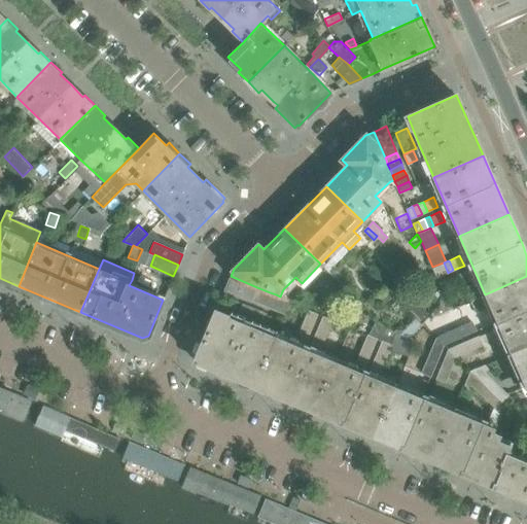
[(448,273),(444,263),(437,265),(443,275),(448,273)]
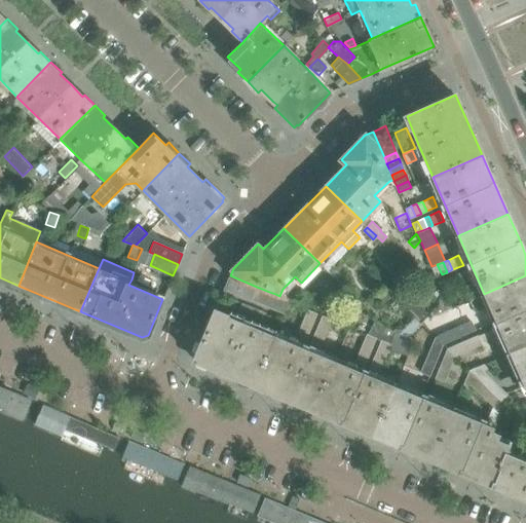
[(339,273),(329,264),(326,268),(335,277),(339,273)]
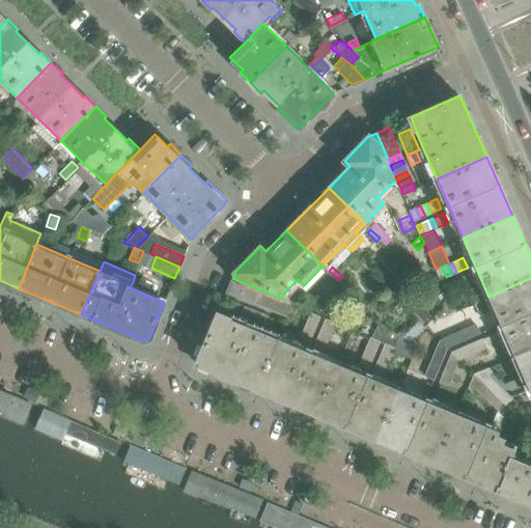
[(446,277),(441,267),(436,269),(441,279),(446,277)]
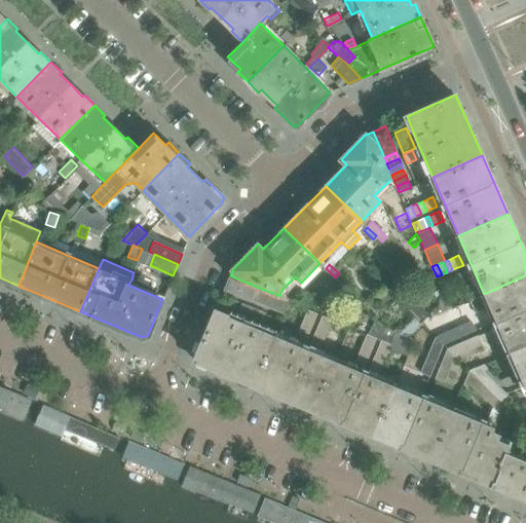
[(420,273),(415,268),(412,272),(417,276),(420,273)]
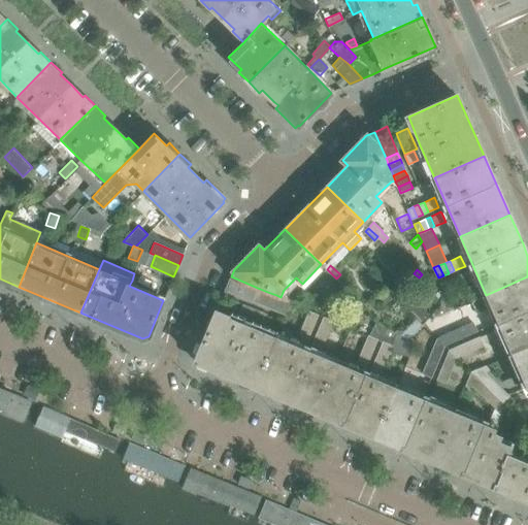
[(471,280),(467,270),(456,275),(460,285),(471,280)]
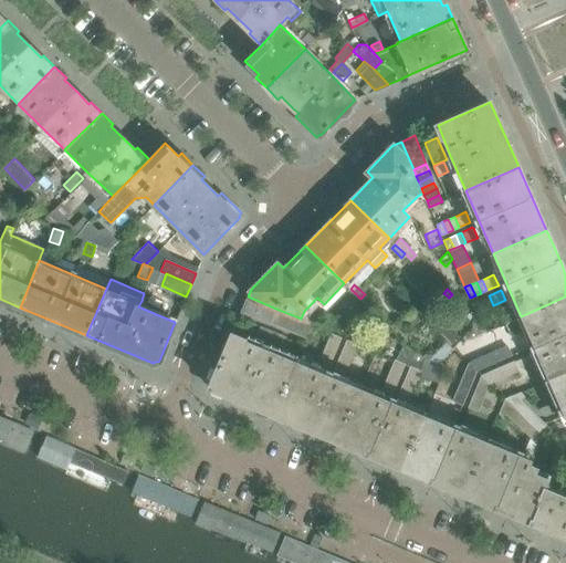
[(493,305),(489,295),(483,298),(488,308),(493,305)]
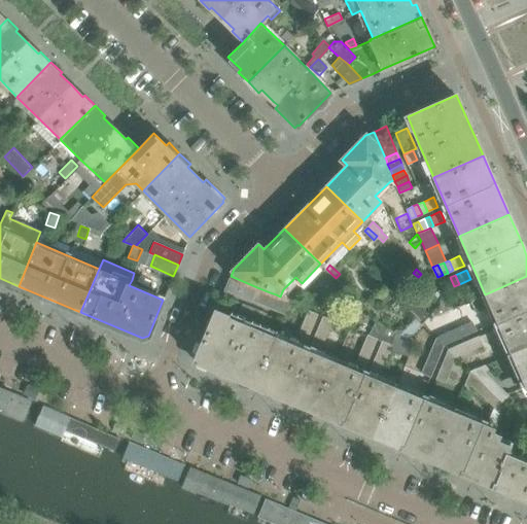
[(254,301),(259,288),(231,276),(224,290),(253,303),(254,301)]
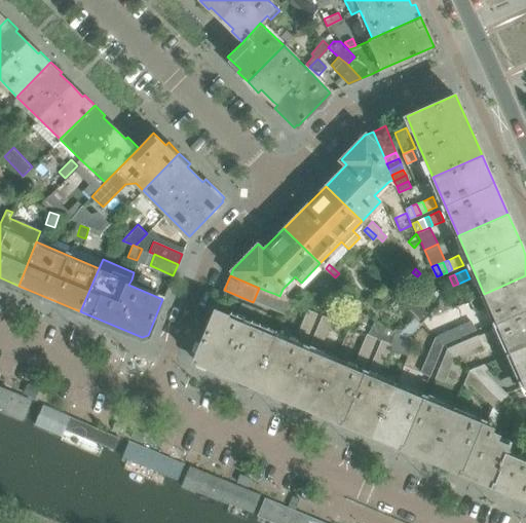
[(525,344),(525,275),(484,294),(510,352),(525,344)]
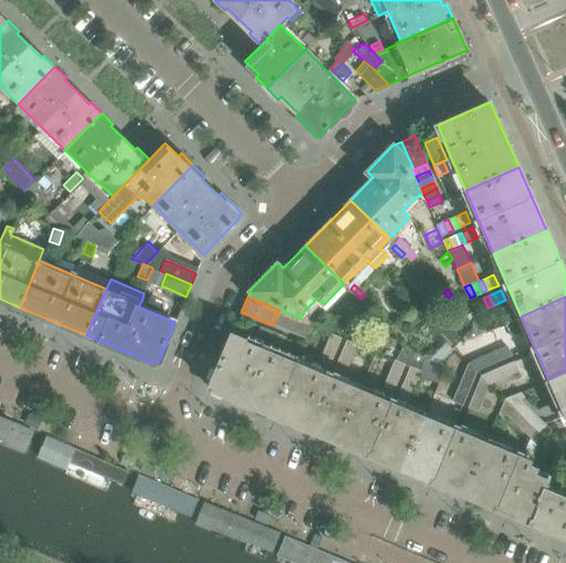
[(488,308),(483,298),(478,301),(482,311),(488,308)]
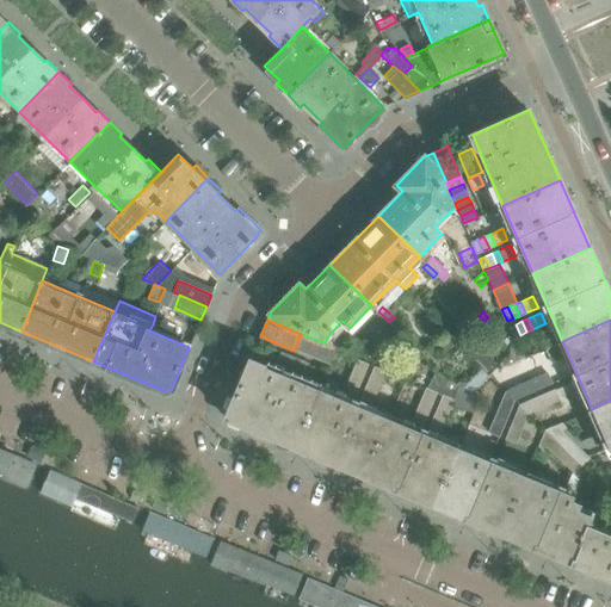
[(520,335),(516,324),(508,327),(514,338),(520,335)]
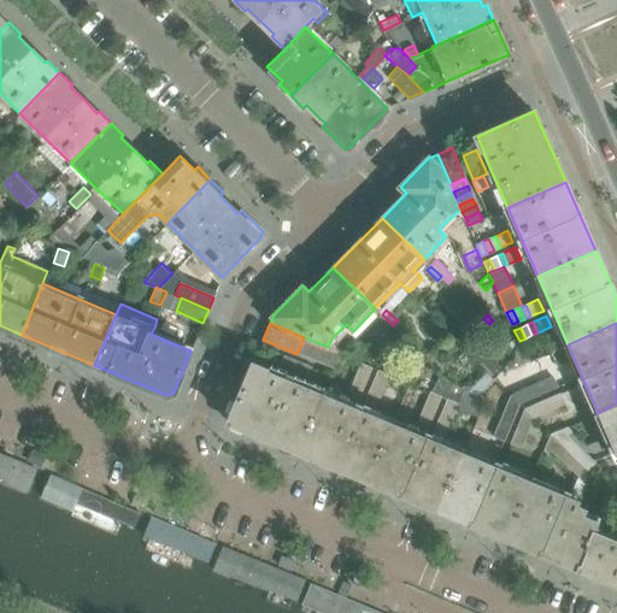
[(481,354),(470,332),(459,343),(476,360),(481,354)]
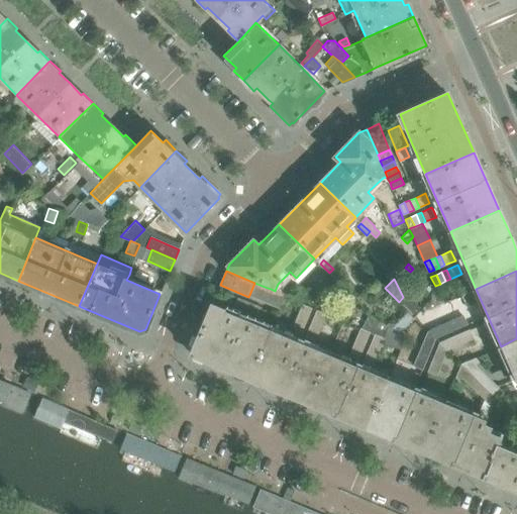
[(254,283),(249,295),(254,298),(260,285),(254,283)]
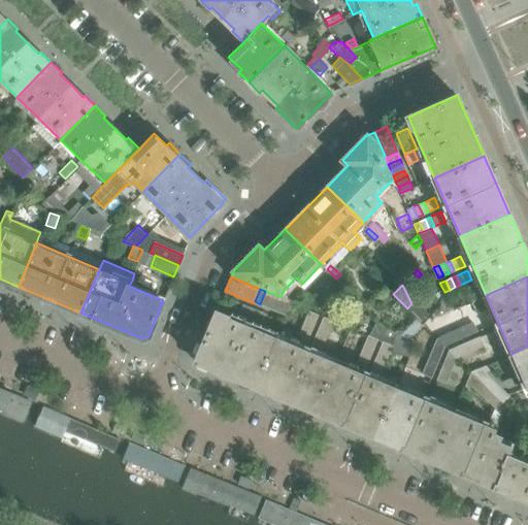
[(265,291),(260,304),(265,306),(270,293),(265,291)]
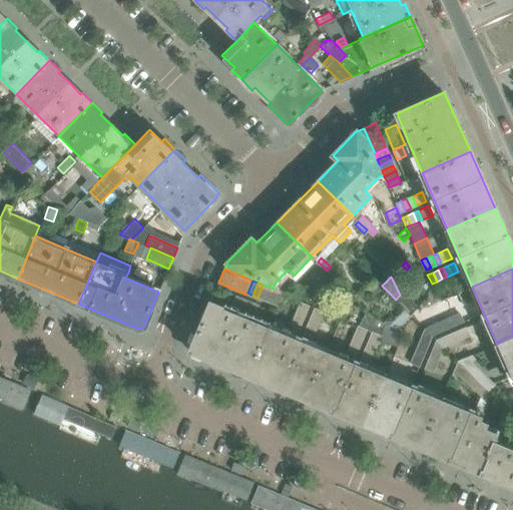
[(441,300),(434,283),(431,285),(428,290),(428,299),(433,304),(441,300)]
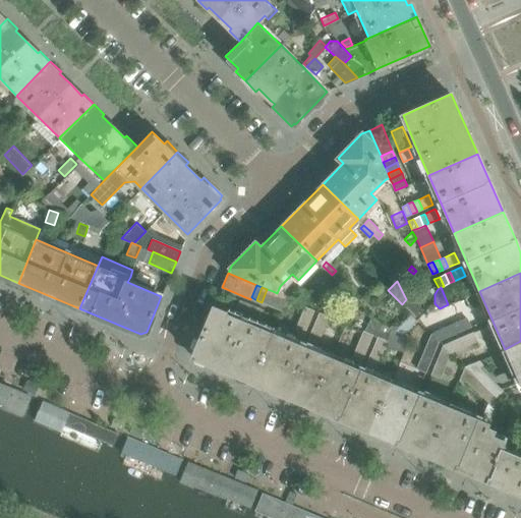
[(267,289),(262,302),(267,304),(273,291),(267,289)]
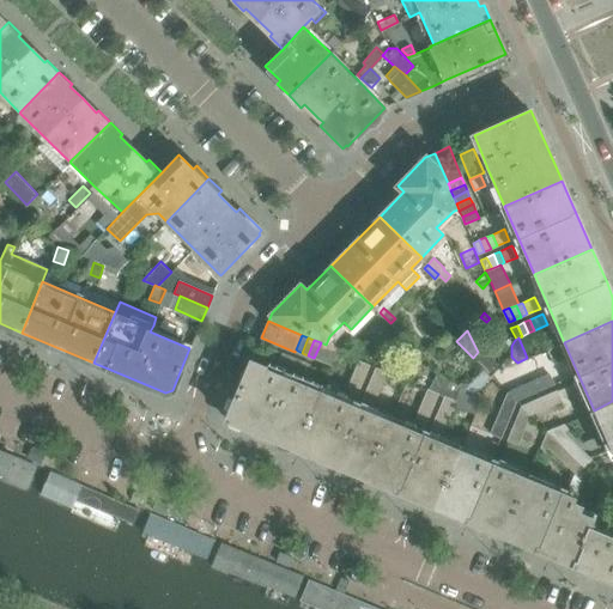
[(321,342),(314,358),(321,360),(327,345),(326,345),(321,342)]
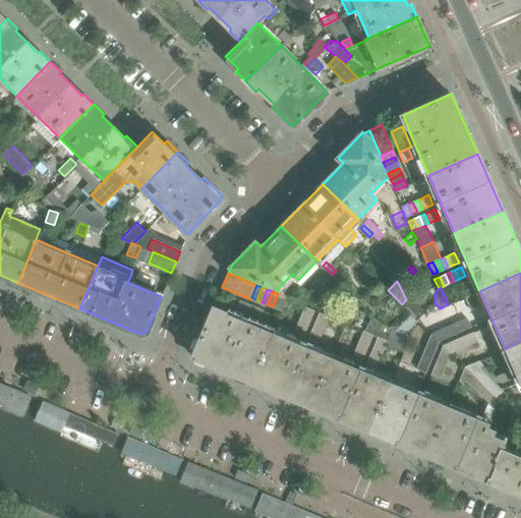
[(299,297),(285,291),(283,296),(288,298),(296,302),(299,297)]
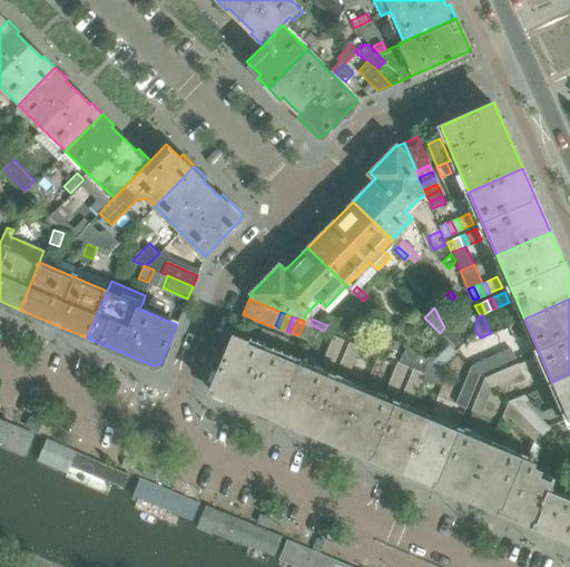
[(304,321),(298,335),(304,338),(310,324),(304,321)]
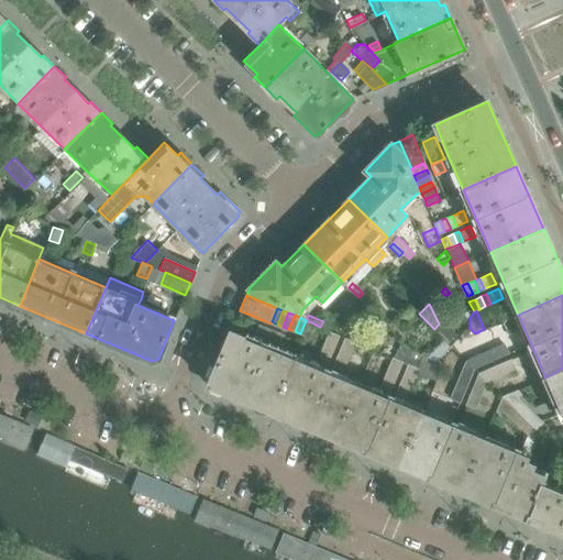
[(306,320),(300,333),(306,337),(311,322),(306,320)]
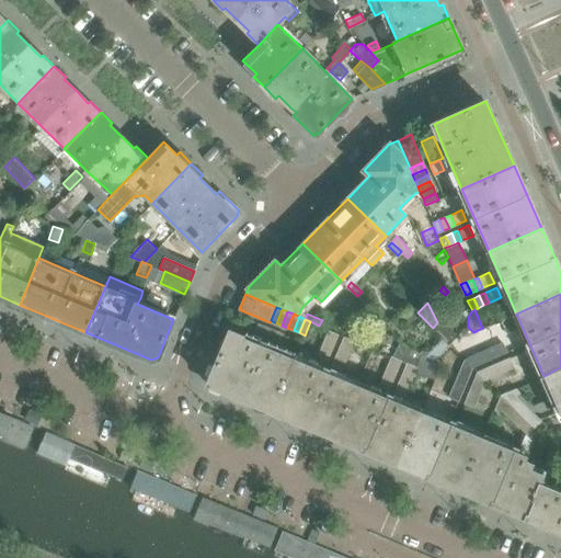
[(267,336),(271,327),(258,321),(254,330),(267,336)]
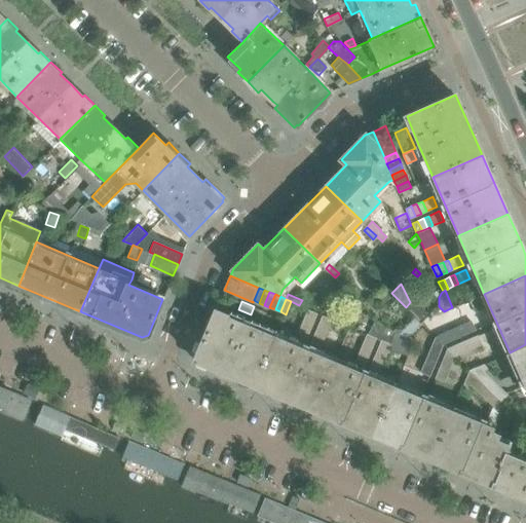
[(420,313),(412,305),(408,309),(416,318),(420,313)]
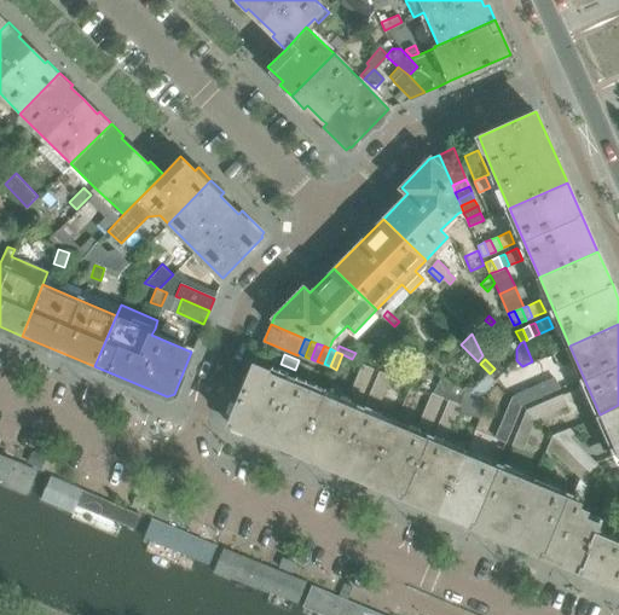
[(308,378),(313,366),(299,360),(295,370),(294,372),(308,378)]
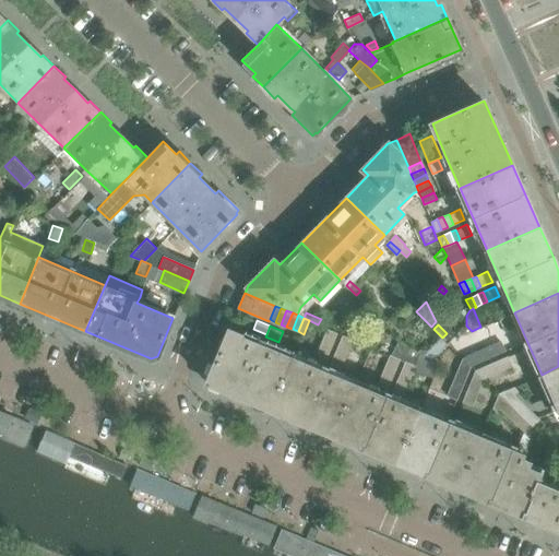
[(335,338),(337,332),(326,328),(324,333),(335,338)]
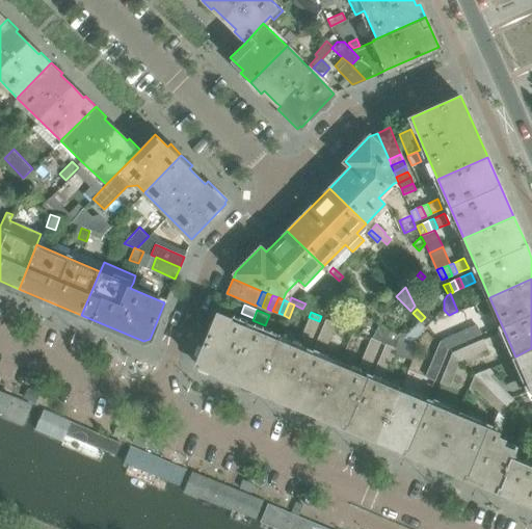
[(259,390),(280,341),(218,315),(197,364),(259,390)]
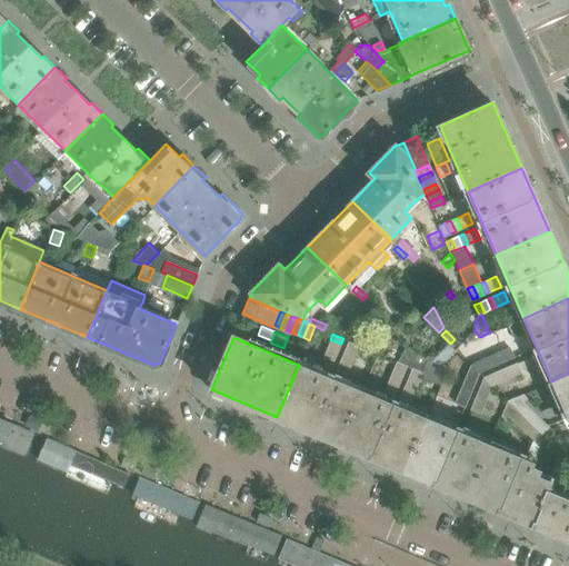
[(462,355),(473,344),(467,338),(456,348),(462,355)]
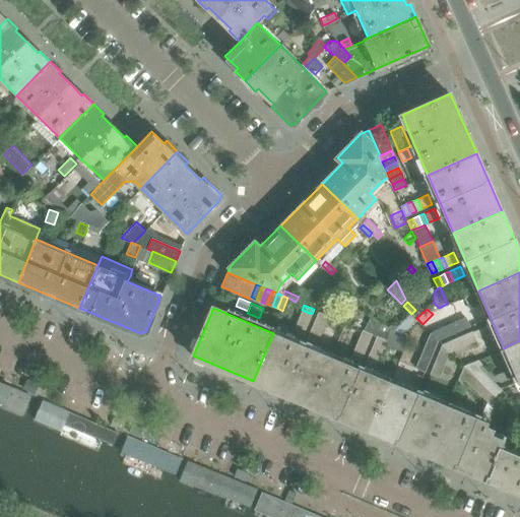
[(309,320),(312,314),(302,310),(299,316),(309,320)]
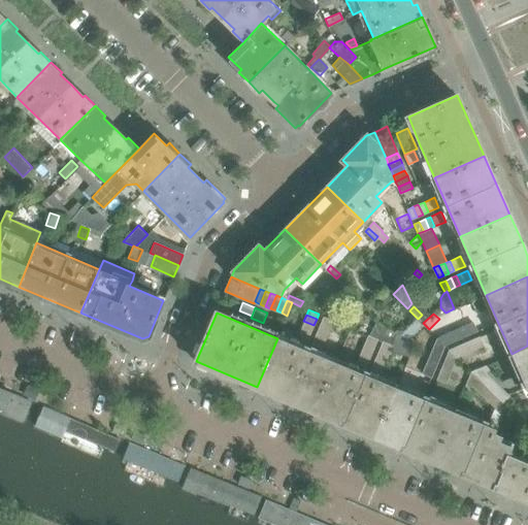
[(331,325),(333,320),(323,316),(321,321),(331,325)]
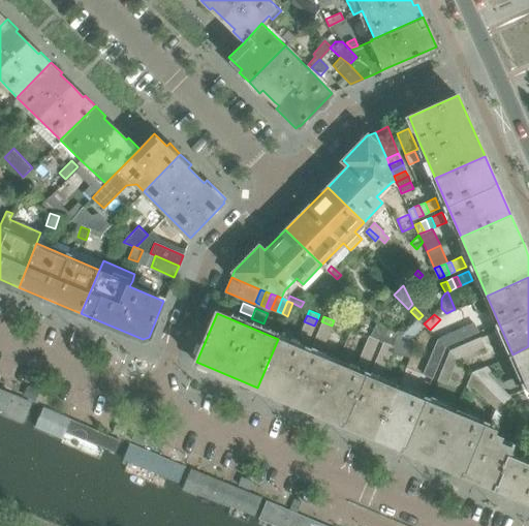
[(312,331),(314,326),(304,321),(302,327),(312,331)]
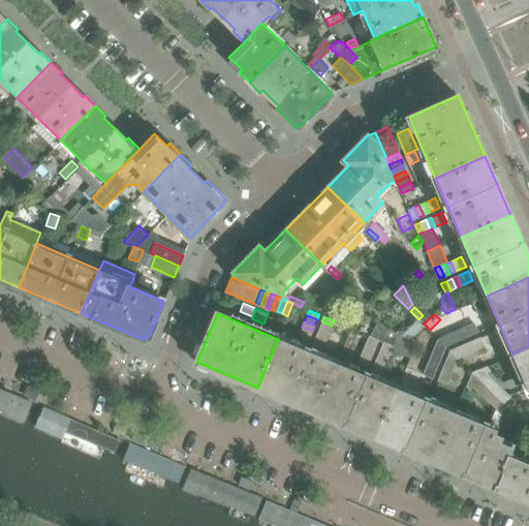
[(329,332),(332,326),(321,321),(318,328),(329,332)]
